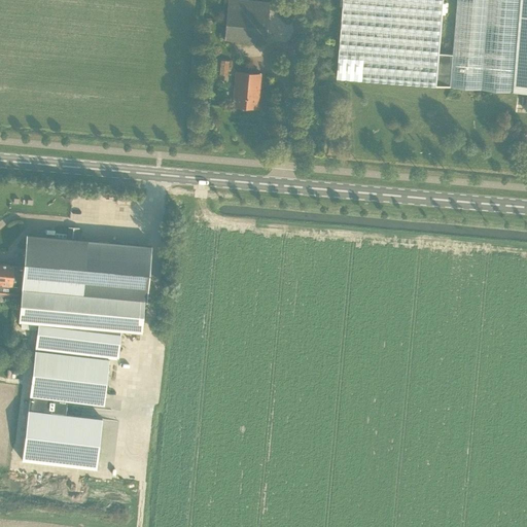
[(227,0),(224,41),(267,44),(270,3),(235,0),(227,0)]
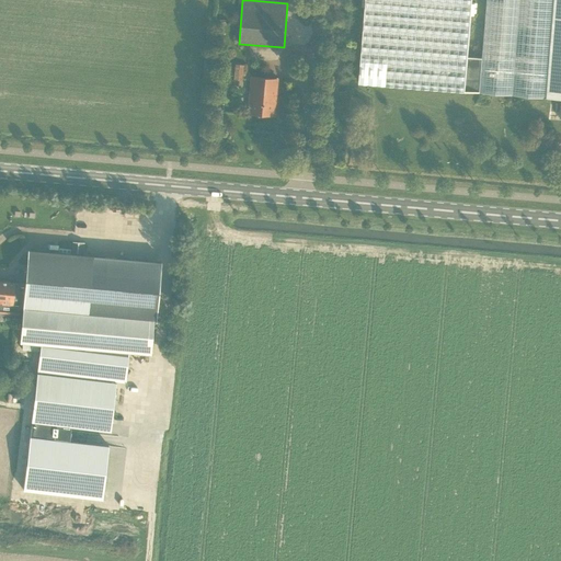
[(366,6),(359,83),(478,92),(481,59),(468,58),(471,14),(474,14),(476,3),(472,2),(472,0),(363,0),(363,6),(366,6)]
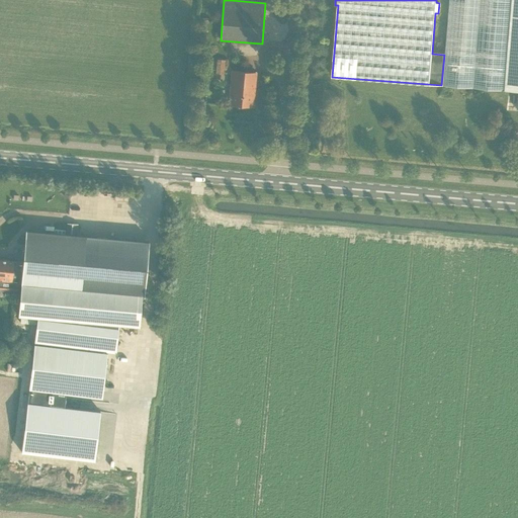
[(517,0),(449,0),(444,55),(441,85),(443,85),(517,91),(517,0)]
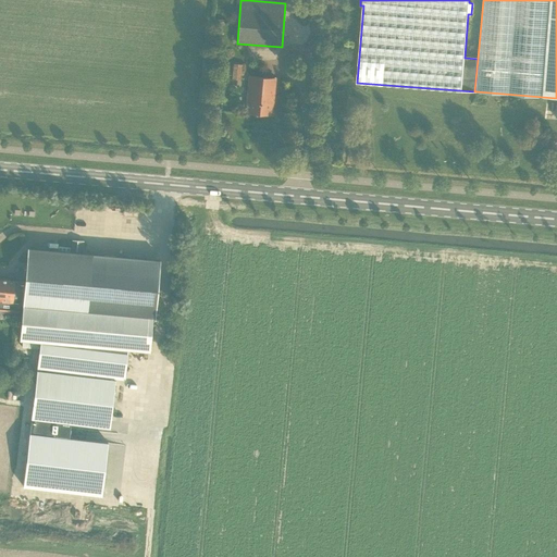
[(232,79),(242,81),(243,65),(234,64),(232,79)]
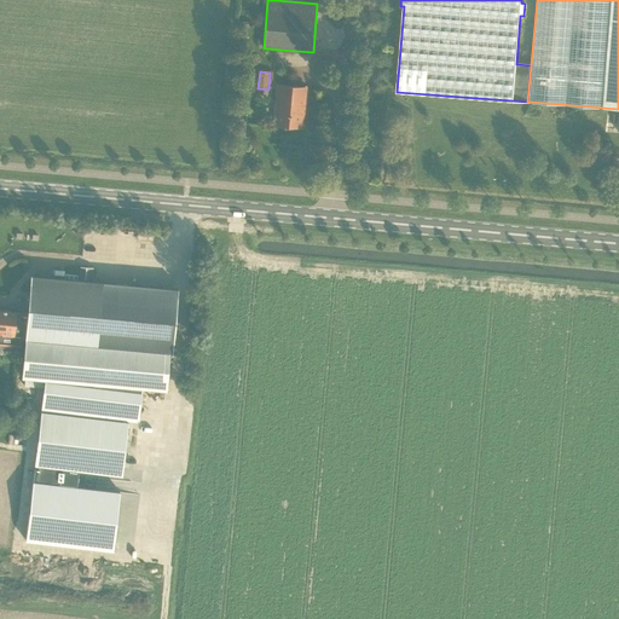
[(273,125),(302,127),(306,87),(277,84),(273,125)]
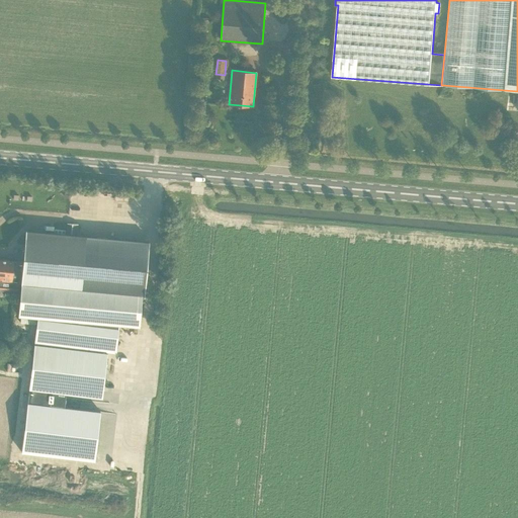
[(68,225),(67,235),(78,236),(78,226),(68,225)]
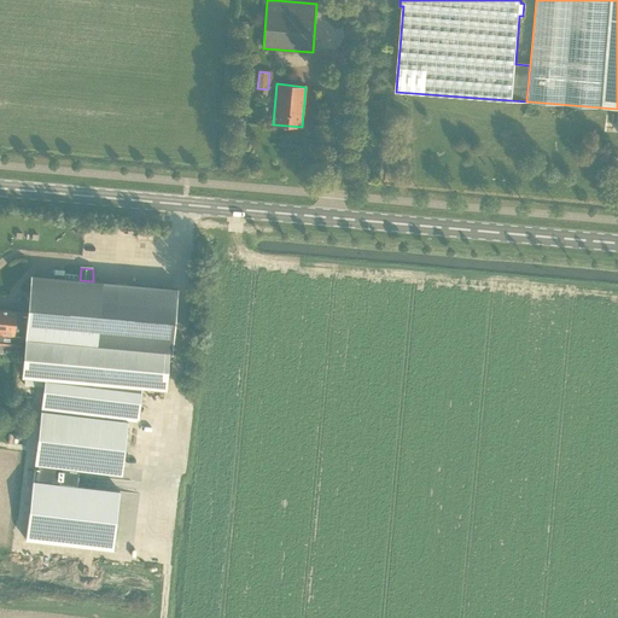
[(176,292),(31,278),(29,313),(0,310),(0,333),(3,333),(1,337),(27,339),(23,379),(46,380),(36,465),(79,470),(122,473),(128,420),(140,423),(144,389),(168,391),(176,292)]
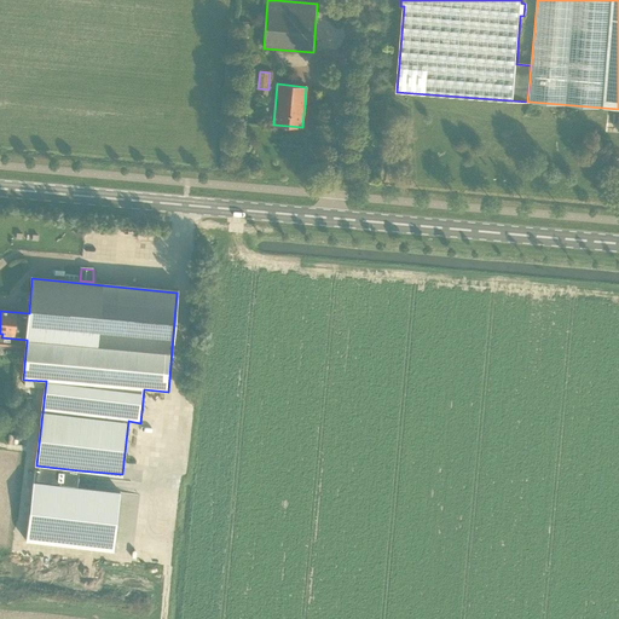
[(113,551),(120,492),(77,487),(79,470),(36,466),(27,541),(113,551)]
